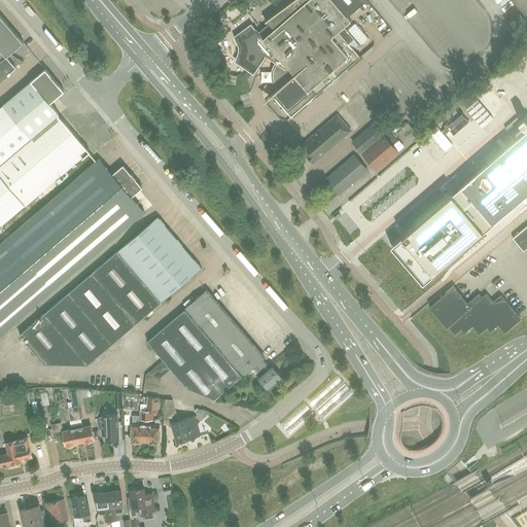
[(355,23),(347,30),(344,26),(351,20),(347,15),(364,0),(292,0),(265,21),(266,21),(267,21),(269,24),(269,25),(259,33),(256,29),(244,38),(246,44),(246,51),(244,58),(256,67),(265,56),(268,58),(276,63),(275,65),(274,69),(273,73),(273,78),(274,82),(277,85),(278,88),(272,94),(282,106),(290,115),(312,98),(360,56),(354,48),(360,44),(359,43),(366,36),(355,23)]
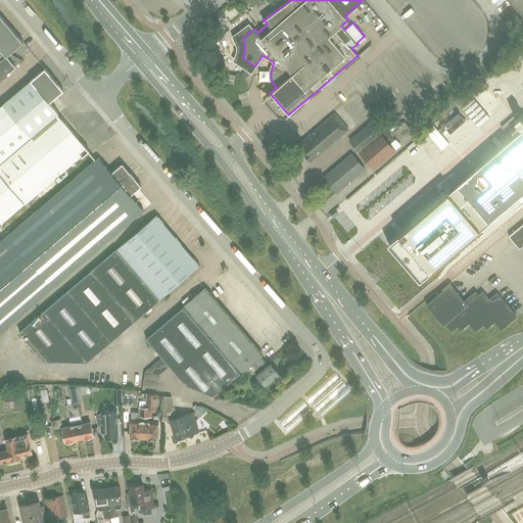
[(522,0),(509,0),(522,15),(522,0)]
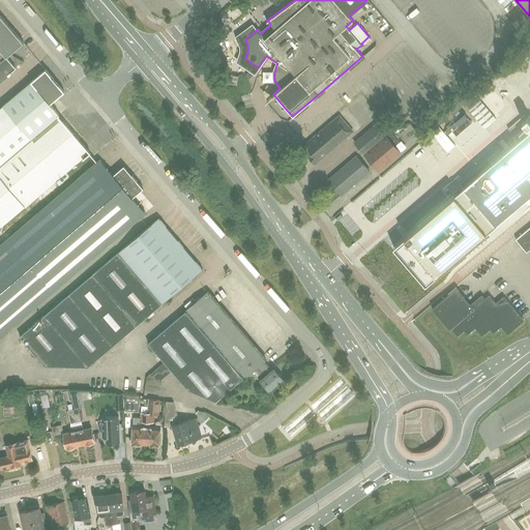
[(0,80),(6,75),(8,76),(10,74),(9,72),(16,67),(6,57),(11,52),(23,42),(0,16),(0,80)]
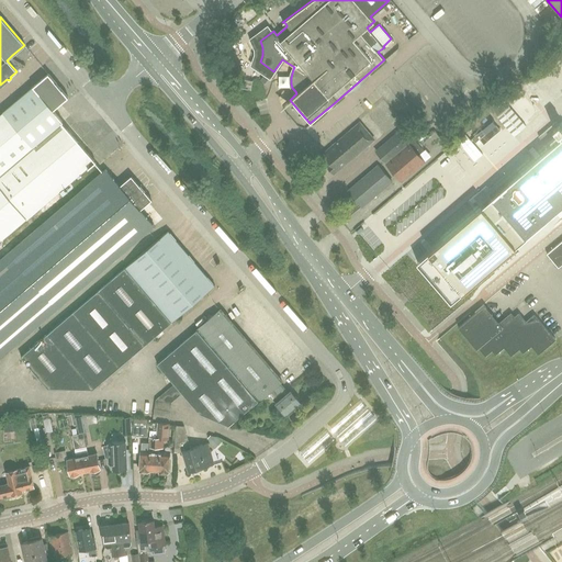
[(561,24),(558,19),(548,27),(552,33),(561,24)]
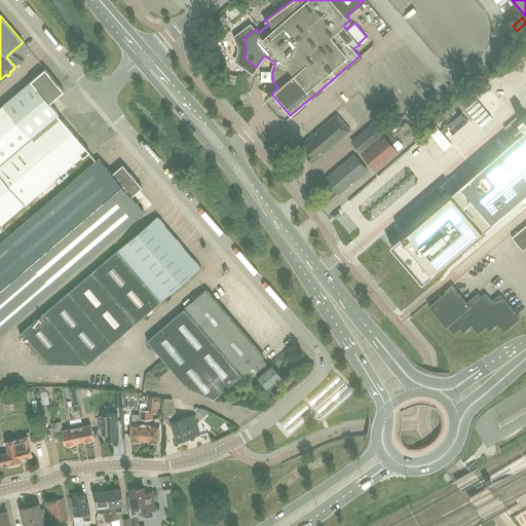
[(44,69),(3,104),(0,106),(0,225),(87,150),(58,115),(59,113),(49,103),(64,90),(44,69)]
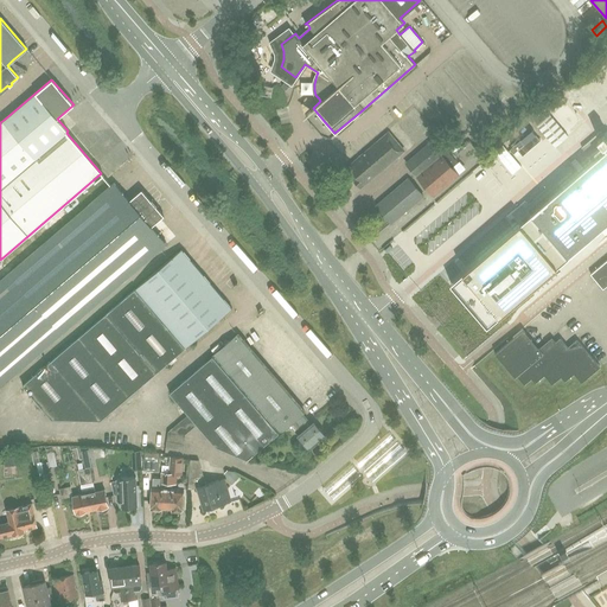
[(568,136),(549,114),(536,126),(554,147),(568,136)]
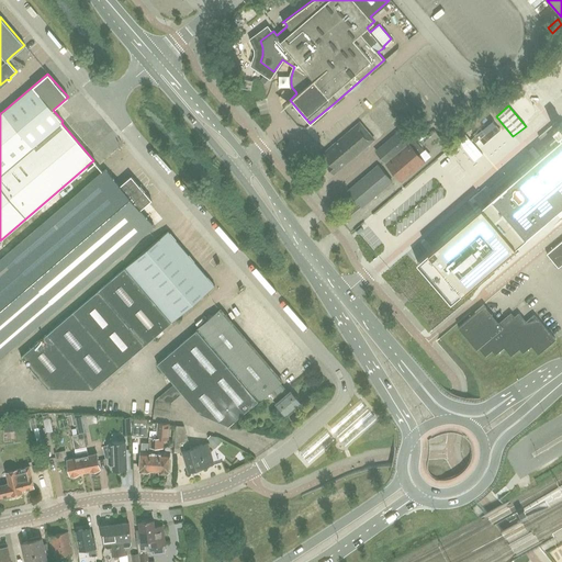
[(482,206),(417,262),(451,302),(516,246),(518,244),(518,245),(519,245),(520,245),(521,245),(521,244),(523,244),(523,243),(523,242),(523,240),(521,240),(524,238),(525,238),(542,223),(541,223),(561,204),(561,127),(557,121),(538,136),(549,148),(490,199),(491,200),(489,201),(487,201),(487,200),(486,200),(485,200),(485,201),(484,201),(484,202),(483,203),(484,203),(484,204),(482,206)]
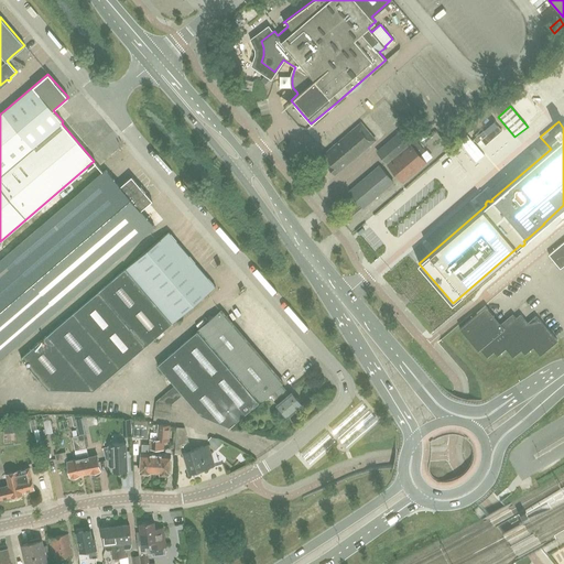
[(334,174),(375,139),(360,123),(321,158),(334,174)]
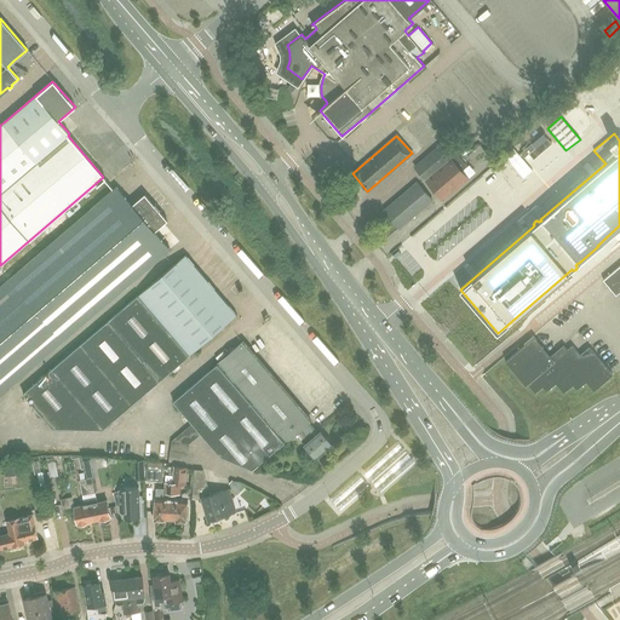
[(541,144),(546,148),(551,143),(547,138),(541,144)]
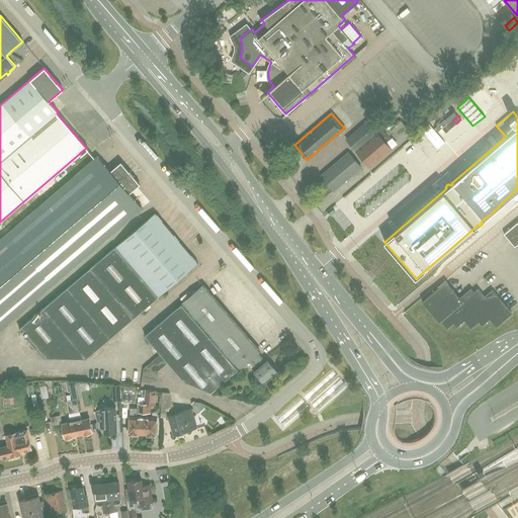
[(391,139),(372,117),(346,140),(370,167),(392,150),(385,143),(391,139)]
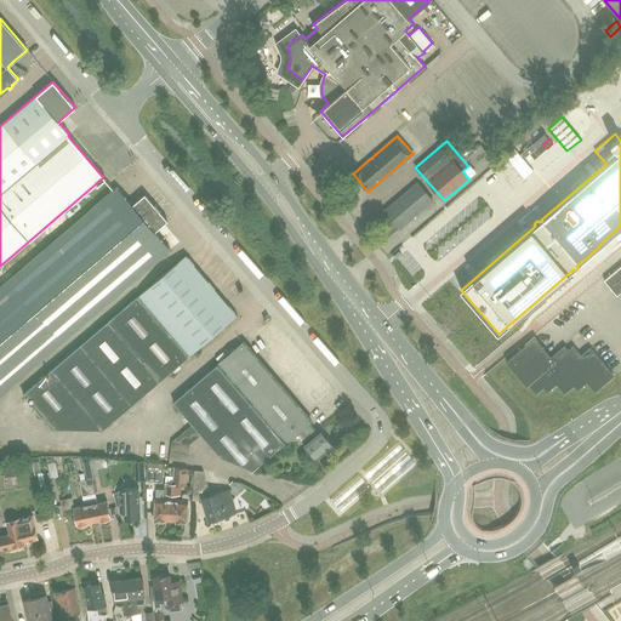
[(524,178),(534,171),(514,148),(506,157),(524,178)]
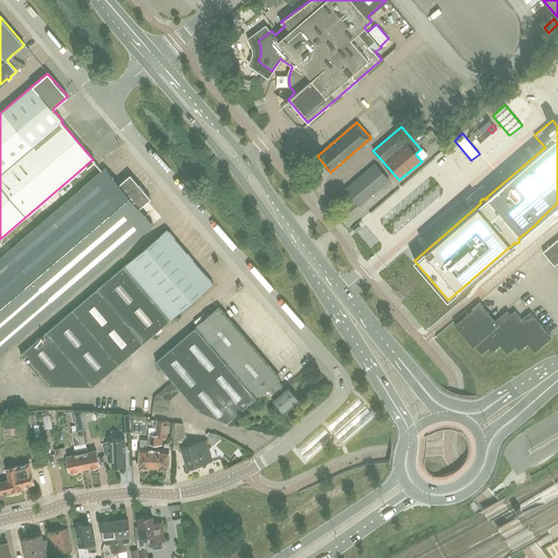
[(359,206),(388,180),(374,164),(344,189),(359,206)]
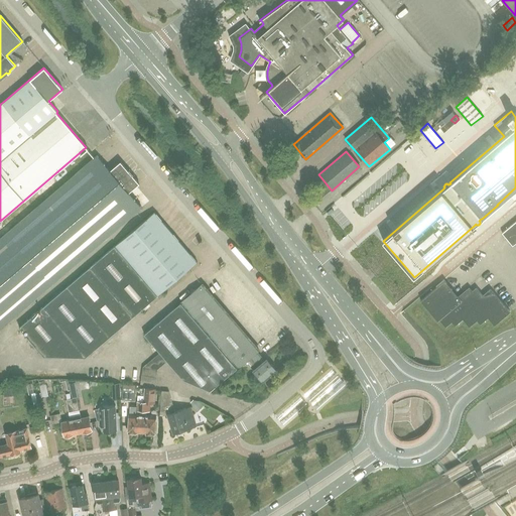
[(139,182),(129,171),(120,161),(110,170),(97,155),(0,237),(0,327),(129,218),(141,208),(128,192),(139,182)]
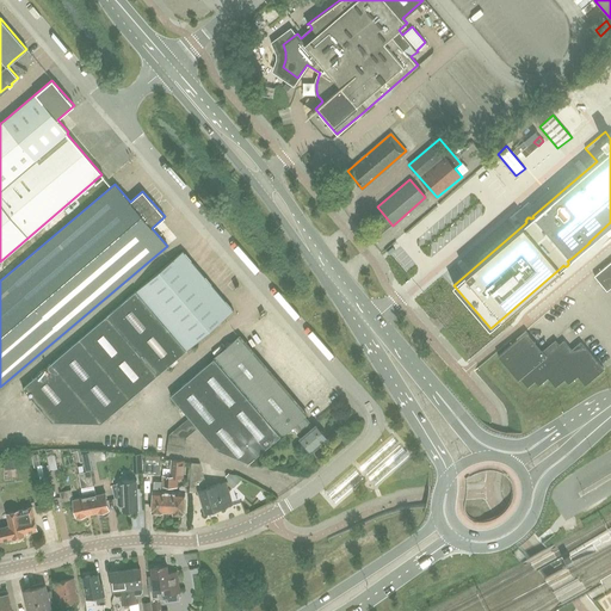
[(51,421),(102,423),(233,310),(183,251),(22,387),(51,421)]
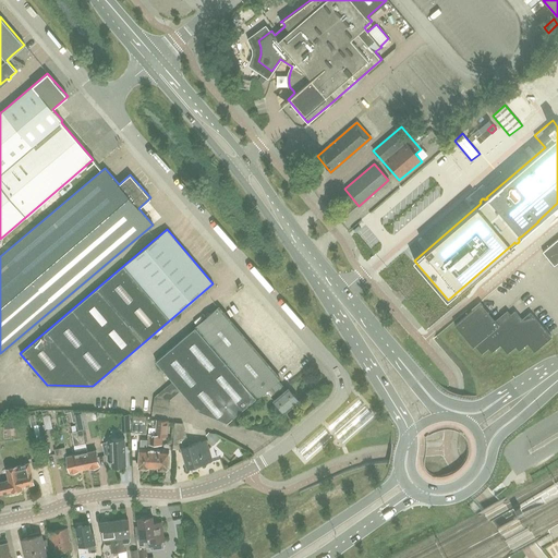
[(557,239),(543,252),(554,266),(557,262),(557,239)]
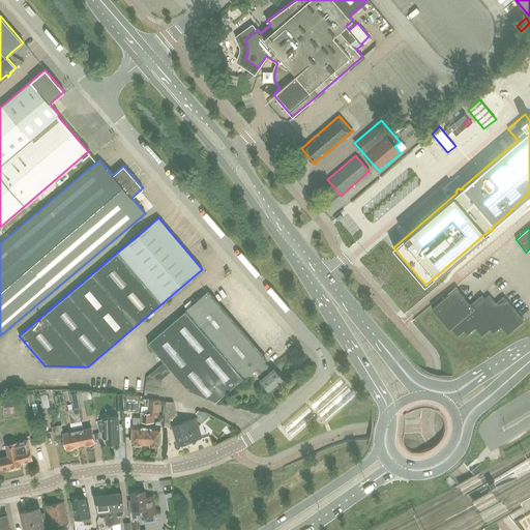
[(384,273),(391,267),(381,257),(375,263),(384,273)]
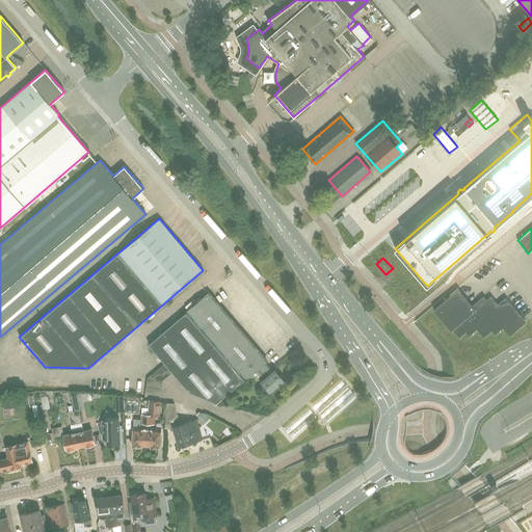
[(509,336),(526,322),(505,297),(497,304),(490,296),(482,302),(481,301),(478,301),(472,306),(458,290),(434,310),(451,330),(453,329),(459,337),(466,331),(469,336),(477,329),(483,338),(491,330),(495,335),(503,327),(509,336)]
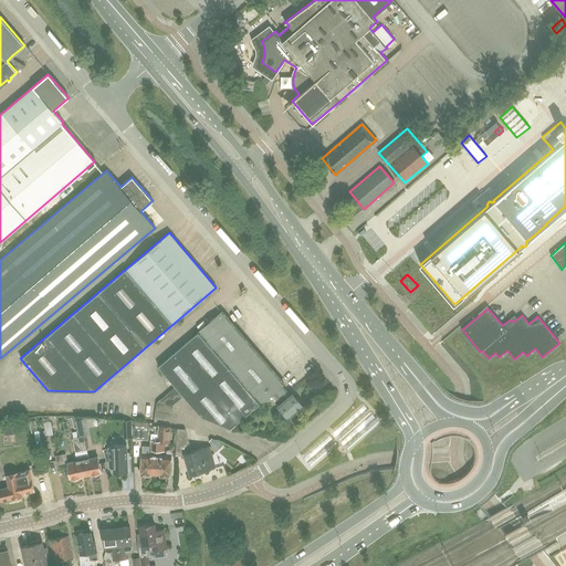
[(289,418),(303,405),(293,392),(291,395),(282,385),(284,383),(222,311),(158,366),(200,416),(231,428),(274,391),(283,401),(279,406),(289,418)]
